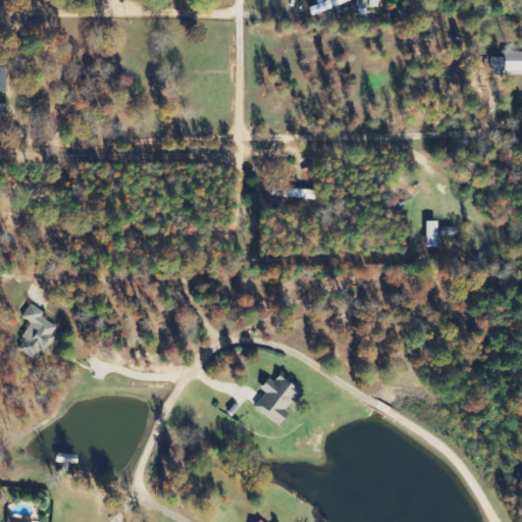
[(352,2),(351,0),(325,0),(316,3),(317,5),(308,8),(310,15),(352,2)]
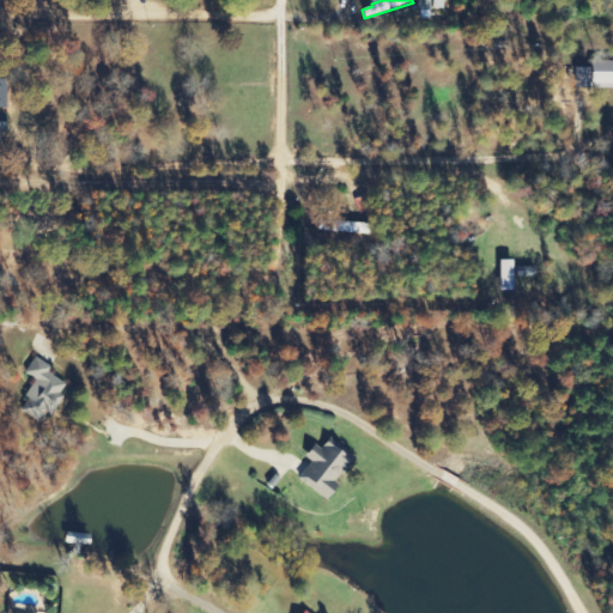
[(612,60),(594,61),(595,86),(612,85),(612,60)]
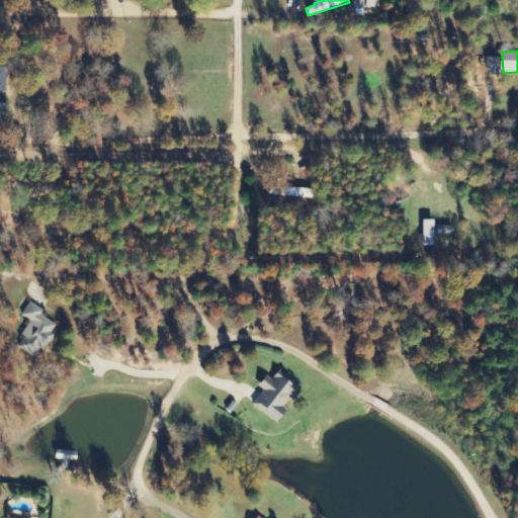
[(500,74),(500,57),(487,57),(487,74),(500,74)]
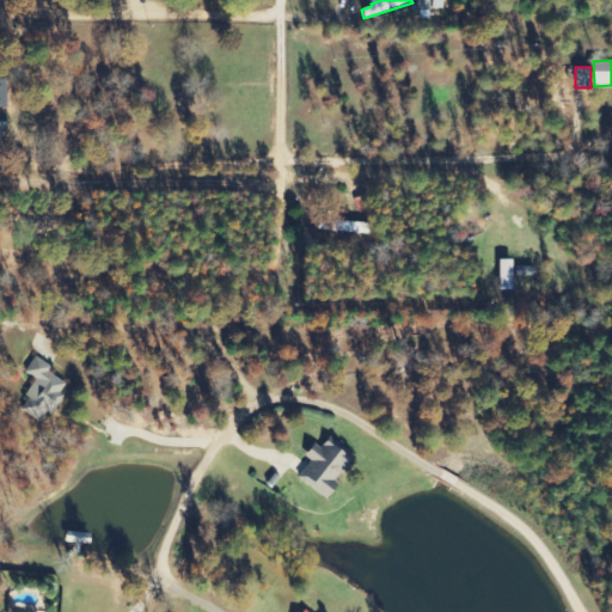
[(515,259),(501,259),(501,291),(515,291),(515,259)]
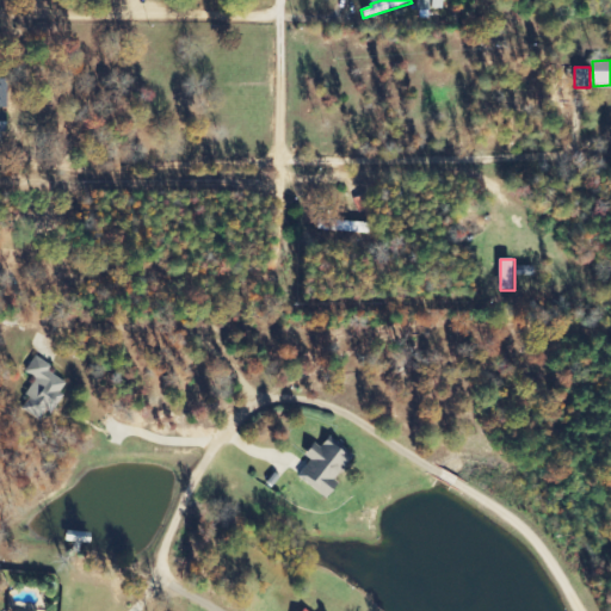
[(22,409),(43,420),(49,411),(53,413),(69,382),(49,371),(53,365),(36,356),(28,372),(38,378),(22,409)]
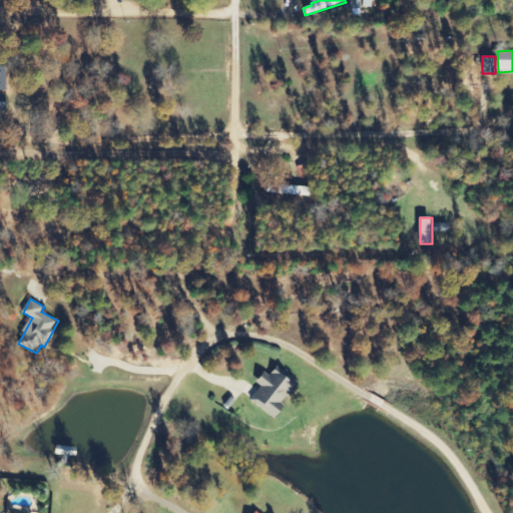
[(251,399),(276,421),(284,411),(279,407),(297,386),(276,367),(260,385),(262,387),(251,399)]
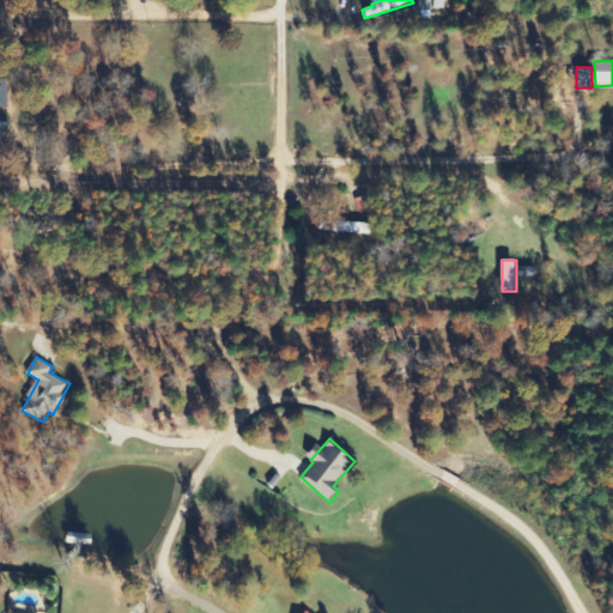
All buildings are outlined.
